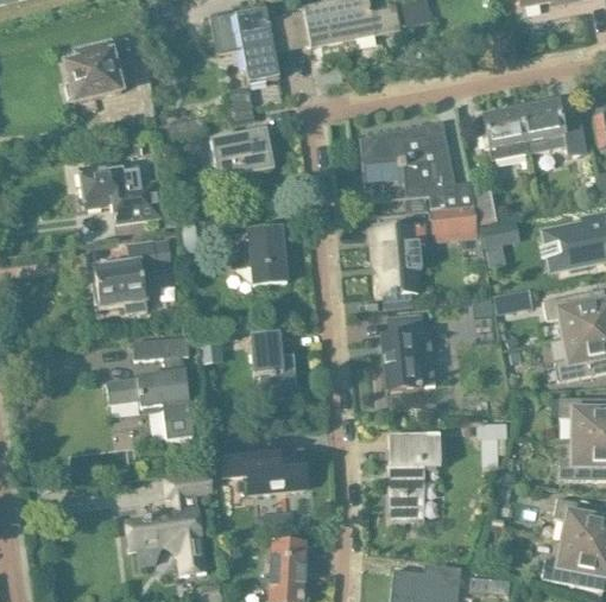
[(228,13),(225,0),(215,1),(219,16),(210,17),(218,54),(241,49),(247,82),(278,76),(273,50),(291,48),(284,12),(266,16),(265,8),(235,14),(235,12),(228,13)]
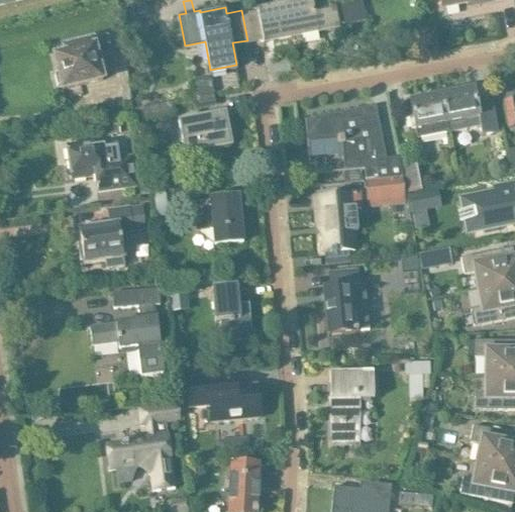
[(339,25),(335,5),(315,9),(313,0),(279,0),(256,4),(258,7),(241,10),(247,40),(264,37),(264,39),(339,25)]
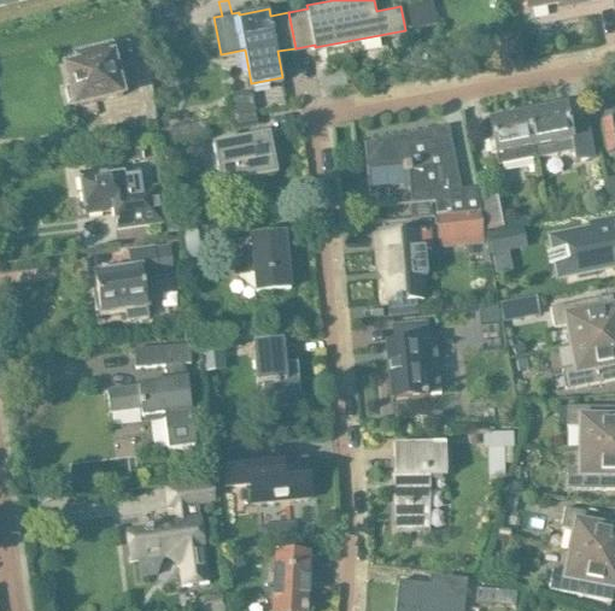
[(410,1),(415,23),(439,18),(435,0),(416,0),(410,1)]
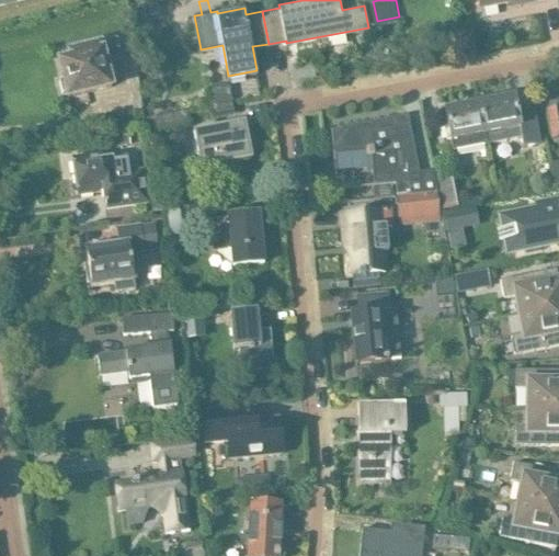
[(122,55),(117,36),(70,48),(71,55),(59,58),(64,78),(59,79),(63,92),(68,91),(69,94),(112,83),(105,58),(122,55)]
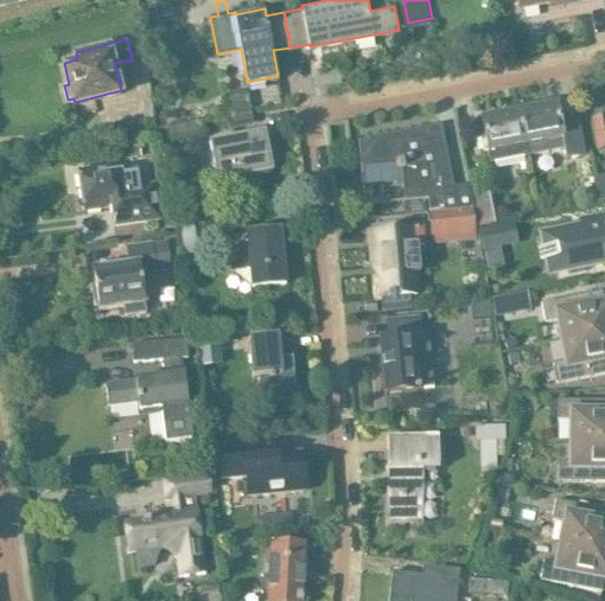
[(583,152),(577,120),(560,122),(555,101),(518,108),(528,152),(562,145),(565,155),(583,152)]
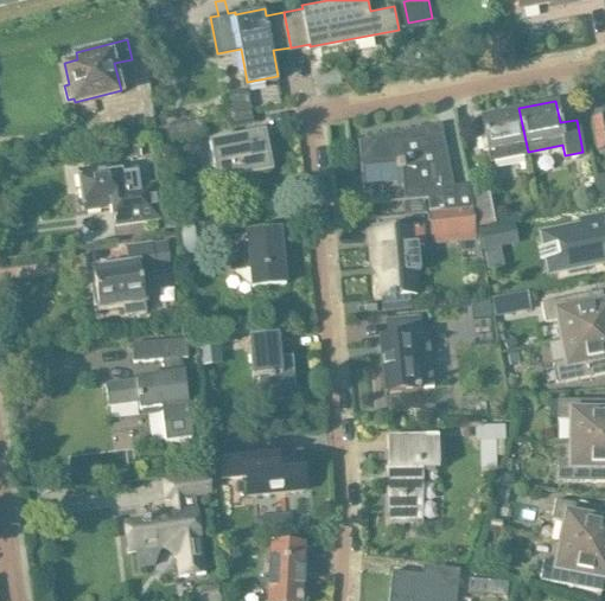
[(489,147),(489,148),(490,160),(528,153),(528,152),(518,108),(482,115),(485,132),(482,135),(484,147),(489,147)]
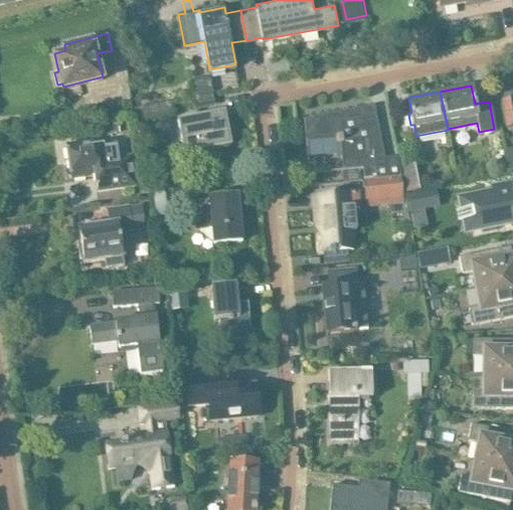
[(512,97),(502,100),(507,126),(512,125),(512,97)]
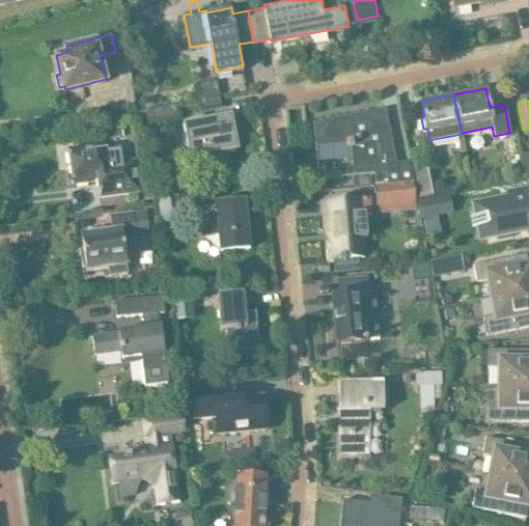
[(315,144),(347,141),(347,145),(352,145),(354,172),(373,171),(376,184),(414,180),(412,171),(410,159),(396,162),(386,106),(313,120),(315,144)]
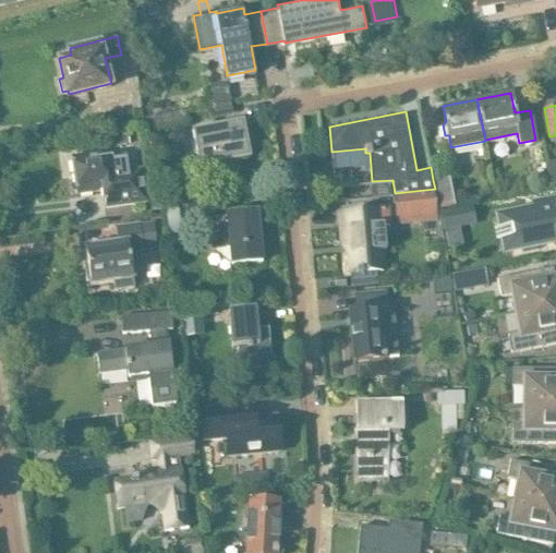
[(250,155),(243,118),(192,128),(200,165),(250,155)]
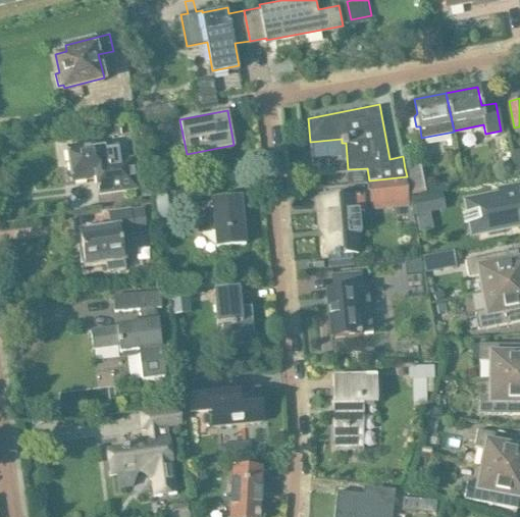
[(121,133),(120,121),(101,123),(103,135),(121,133)]
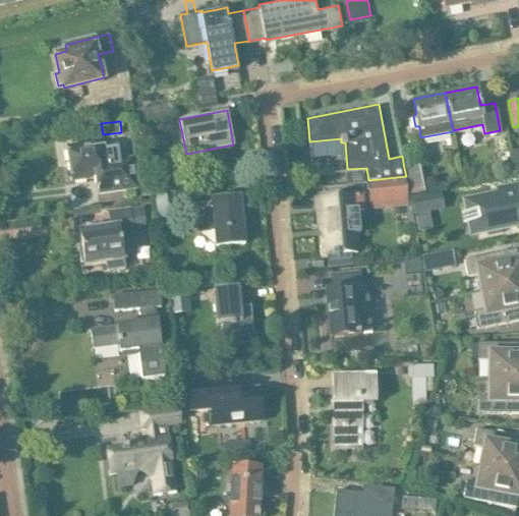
[(117,158),(116,148),(104,150),(103,146),(93,148),(92,142),(66,147),(69,165),(67,166),(68,176),(71,176),(72,179),(97,175),(100,190),(136,184),(131,156),(117,158)]
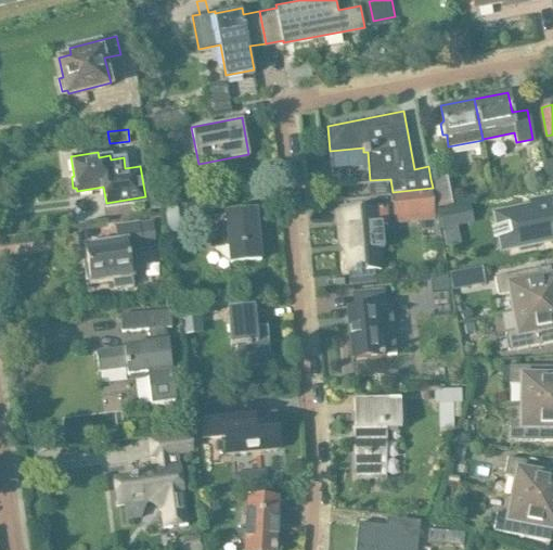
[(451,201),(446,176),(431,179),(433,188),(436,204),(451,201)]
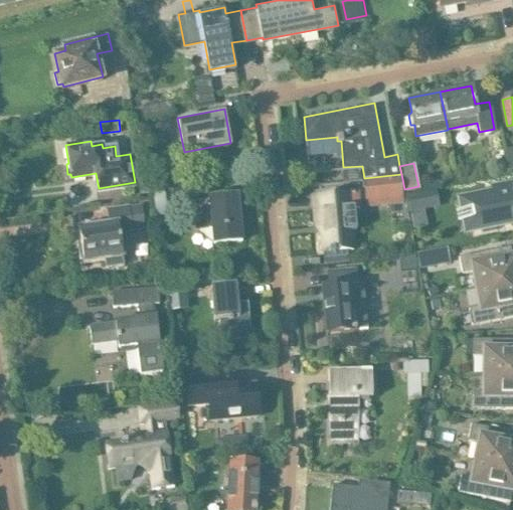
[(360,166),(343,167),(344,180),(361,178),(360,166)]
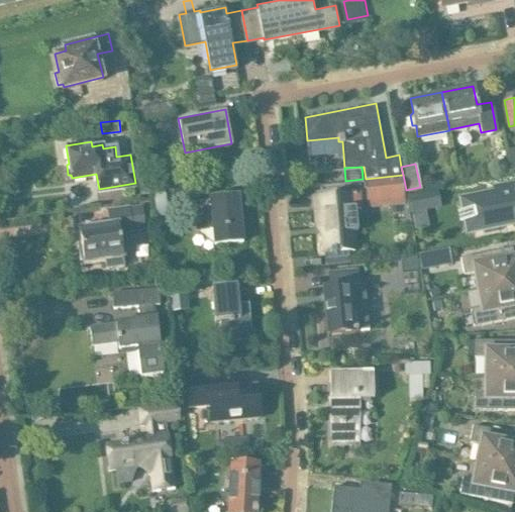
[(406,201),(403,175),(366,179),(369,206),(406,201)]
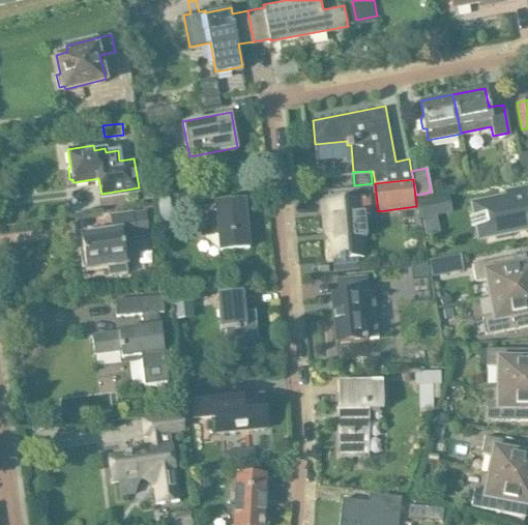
[(205,205),(204,188),(178,191),(179,207),(205,205)]
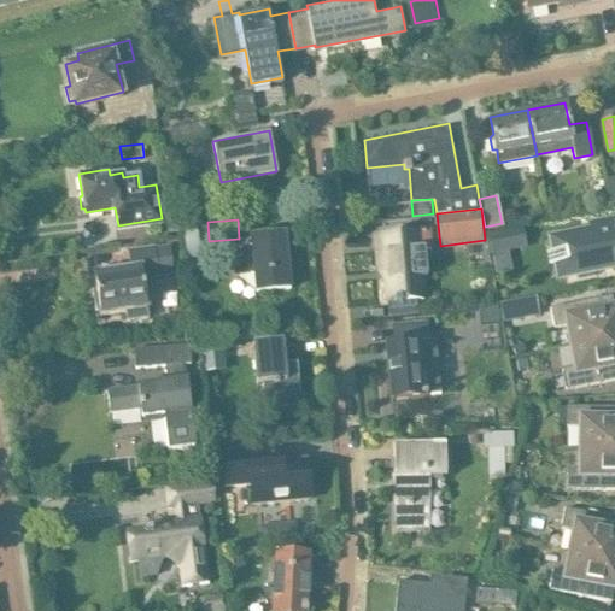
[(572,270),(614,260),(614,221),(563,233),(572,270)]
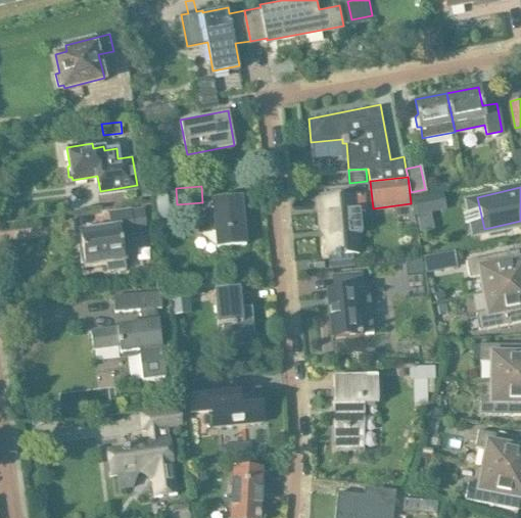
[(366,207),(364,193),(318,196),(322,226),(326,226),(329,254),(360,251),(354,208),(366,207)]
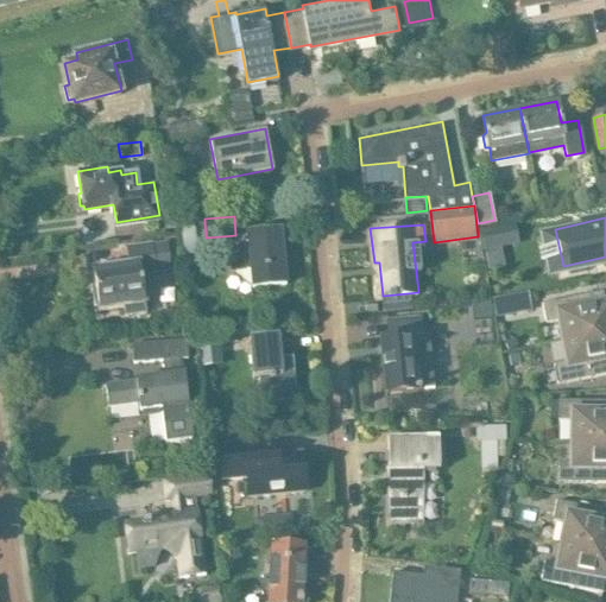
[(170,267),(172,266),(166,226),(146,228),(149,241),(127,245),(130,263),(93,268),(96,290),(93,291),(94,305),(99,304),(100,309),(145,302),(141,273),(157,271),(157,268),(170,267)]
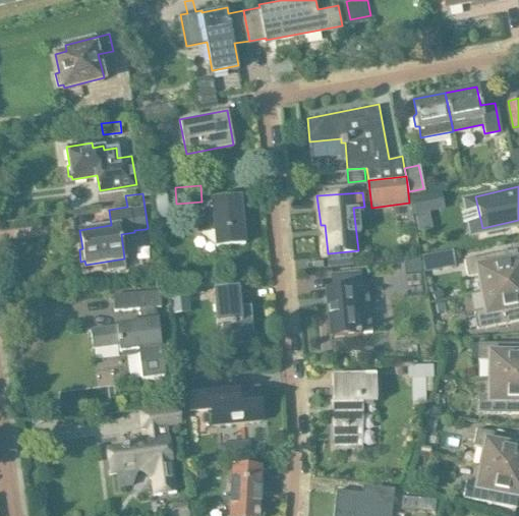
[(245,241),(240,195),(212,198),(213,210),(195,212),(197,230),(215,228),(217,244),(245,241)]
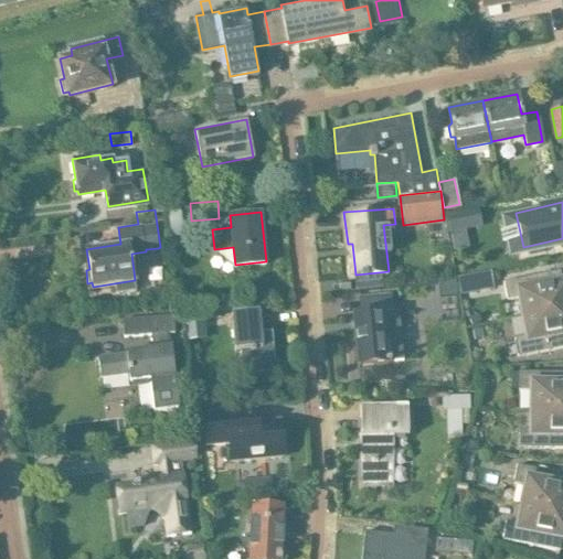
[(562,275),(560,267),(503,278),(507,297),(520,293),(523,313),(562,304),(562,275)]
